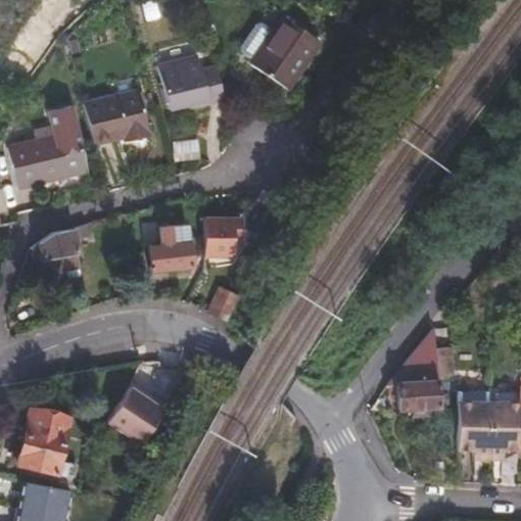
[(0,0),(0,62),(7,51),(40,0),(0,0)]
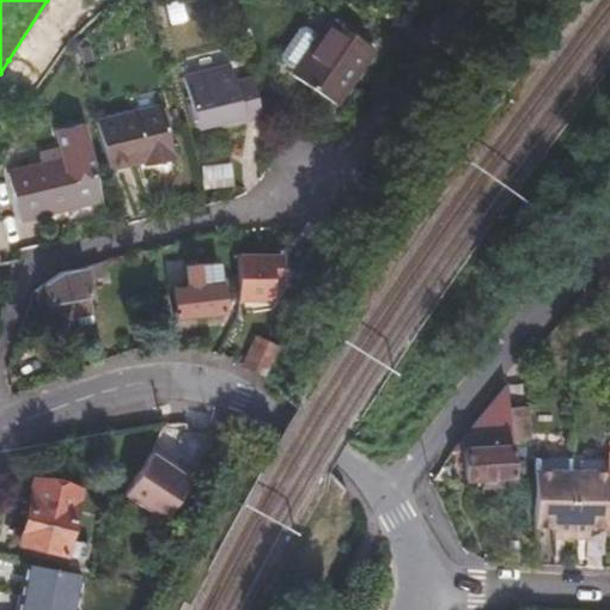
[(339,109),(376,53),(330,20),(292,78),(339,109)]
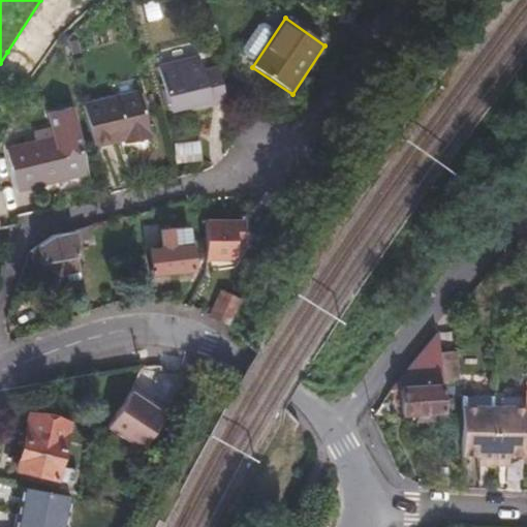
[(228,105),(220,68),(208,71),(206,59),(163,68),(175,115),(192,110),(193,114),(228,105)]
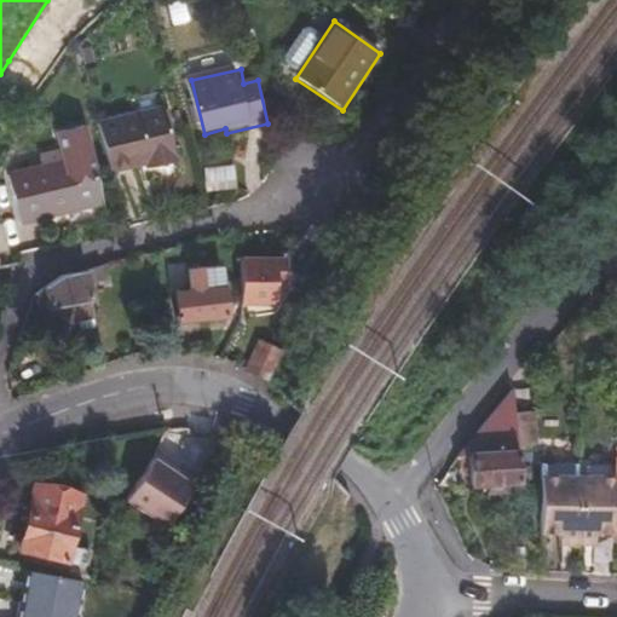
[(166,109),(99,125),(110,171),(148,163),(149,168),(178,161),(166,109)]
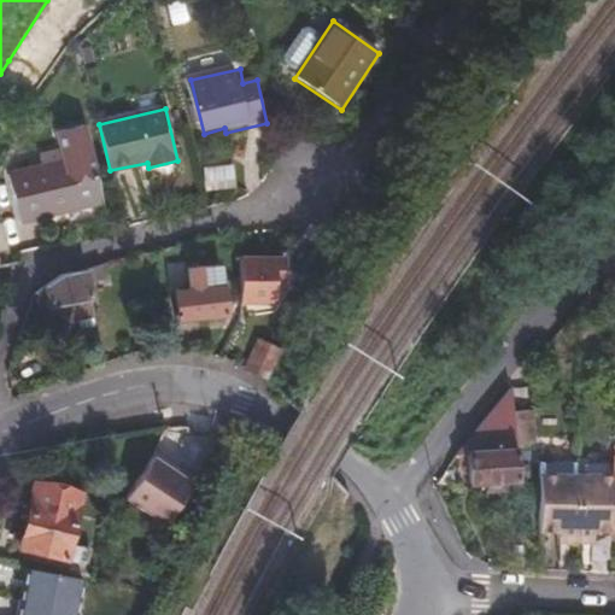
[(57,134),(64,164),(93,158),(97,158),(88,127),(57,134)]
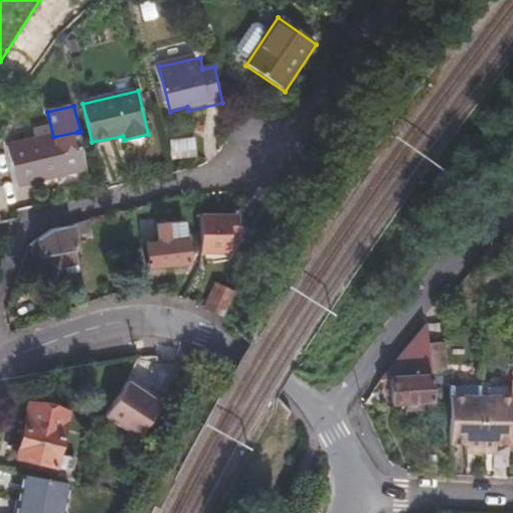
[(86,173),(77,132),(53,137),(8,148),(17,189),(86,173)]
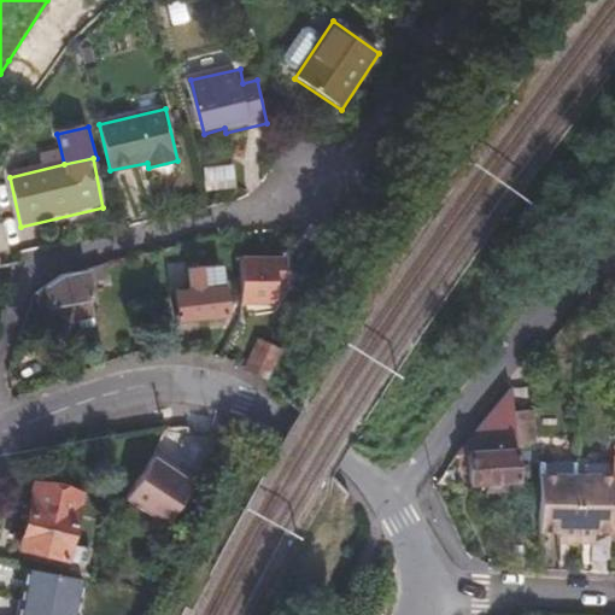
[(241,255),(241,305),(277,305),(277,281),(290,281),(290,255),(241,255)]
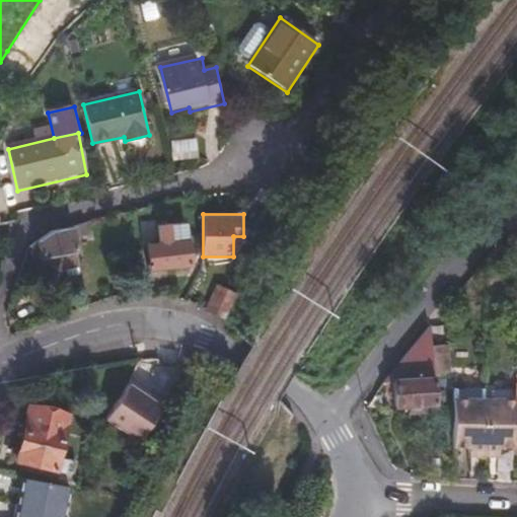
[(191,224),(163,225),(162,243),(151,243),(151,267),(191,266),(191,224)]
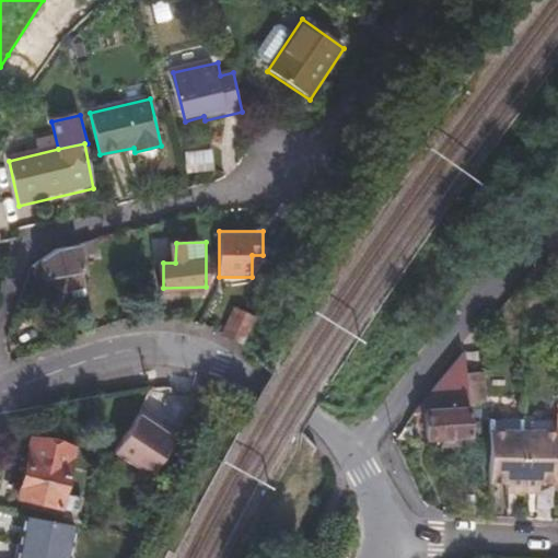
[(35,266),(33,274),(44,314),(72,309),(65,279),(80,275),(78,264),(95,258),(91,243),(79,246),(77,246),(59,247),(35,266)]
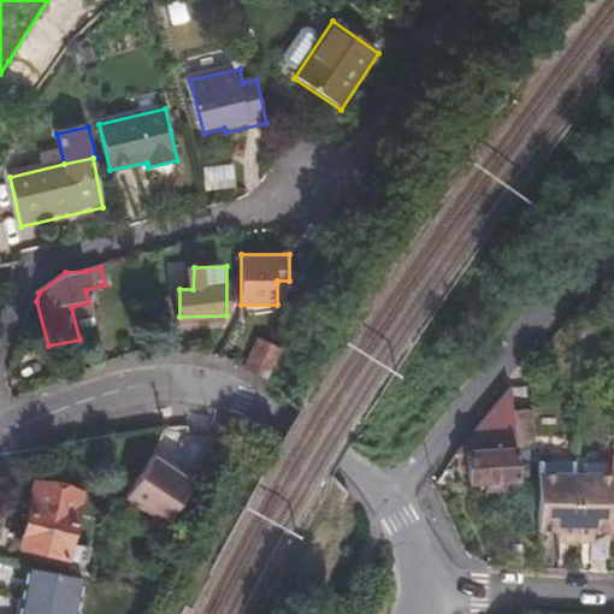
[(246,369),(270,379),(281,354),(258,344),(246,369)]
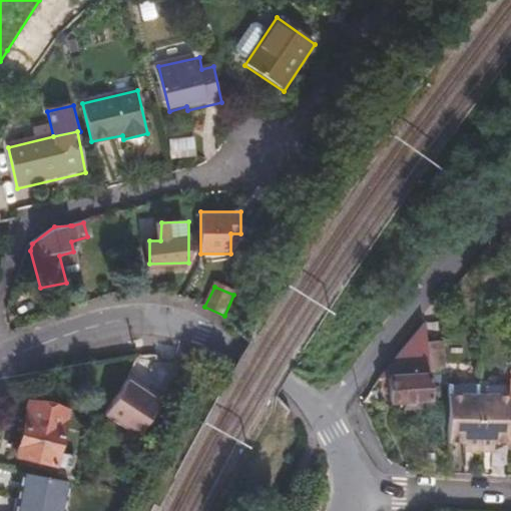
[(370,388),(368,392),(387,390),(391,409),(433,401),(426,324),(426,322),(425,323),(370,388)]
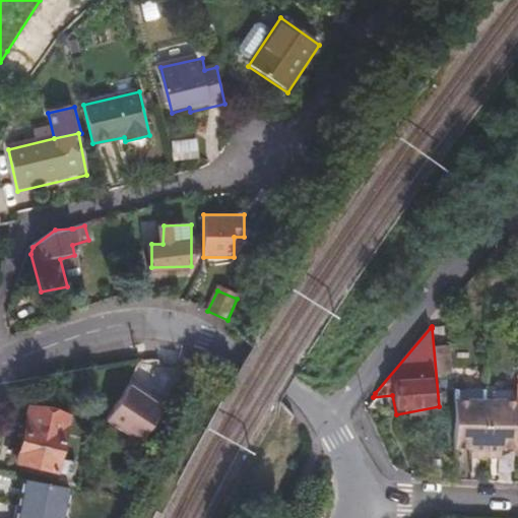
[(202,372),(181,367),(168,395),(188,404),(202,372)]
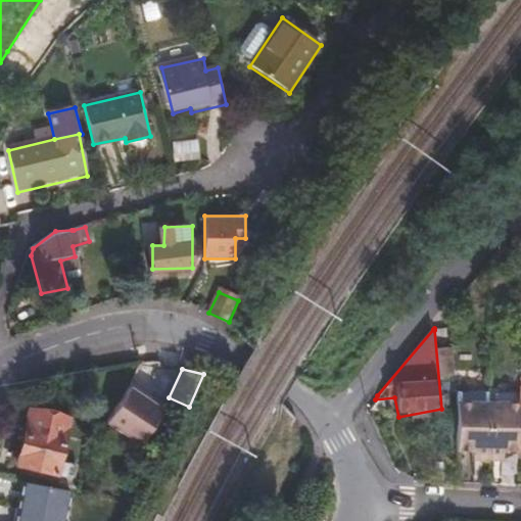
[(107,425),(144,446),(166,408),(129,386),(107,425)]
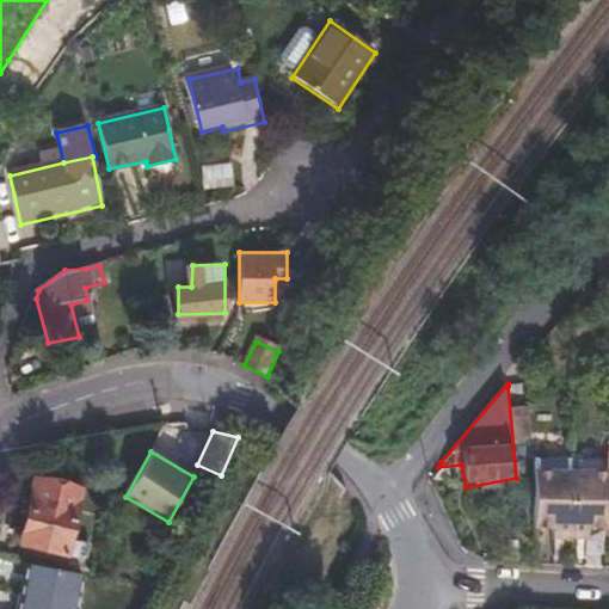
[(588,526),(608,526),(608,488),(608,456),(535,456),(535,526),(555,526),(555,528),(588,528),(588,526)]
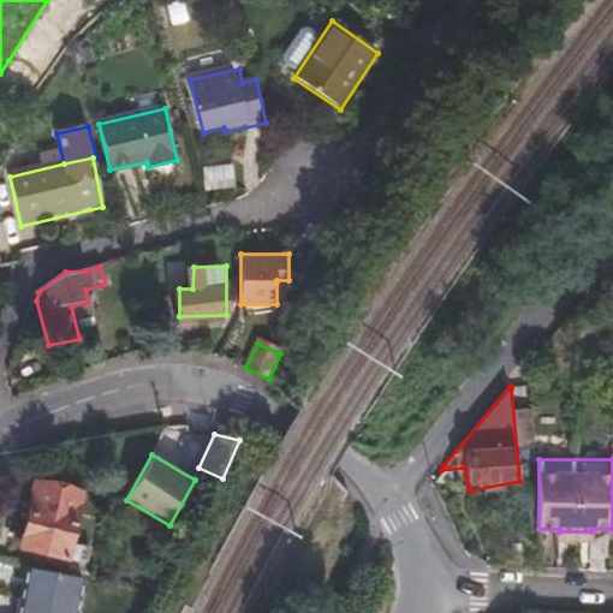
[(37,512),(46,486),(37,483),(30,509),(37,512)]
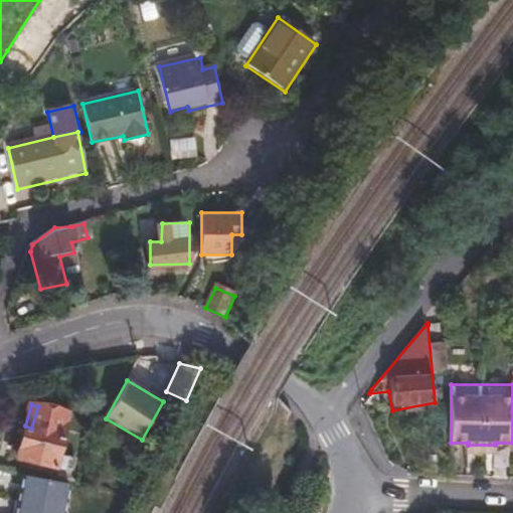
[(56,435),(62,414),(38,406),(31,429),(25,425),(15,458),(62,472),(64,468),(71,470),(74,460),(58,455),(62,437),(56,435)]
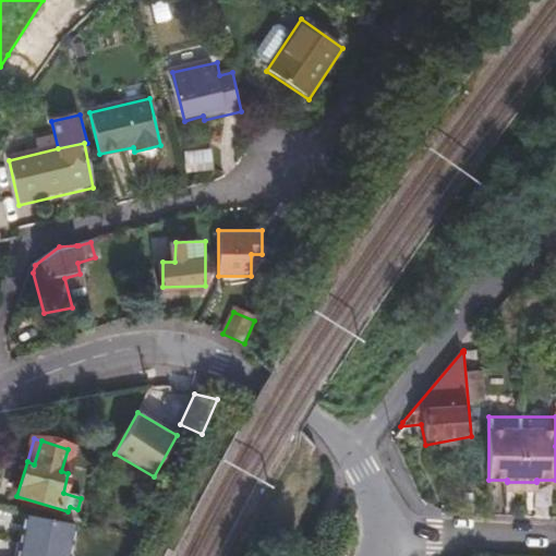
[(74,450),(68,449),(61,471),(68,473),(74,450)]
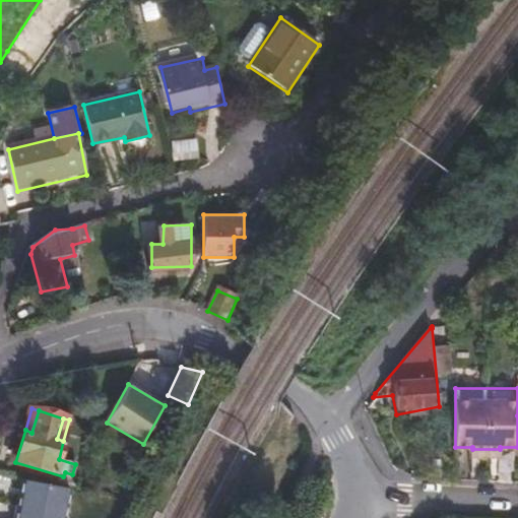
[(65,517),(72,489),(24,477),(14,517),(65,517)]
